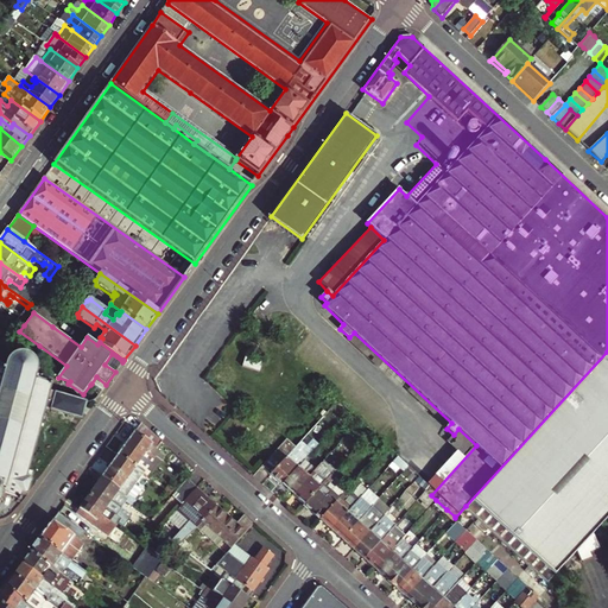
[(105,330),(96,324),(94,328),(89,335),(100,342),(102,339),(100,337),(105,330)]
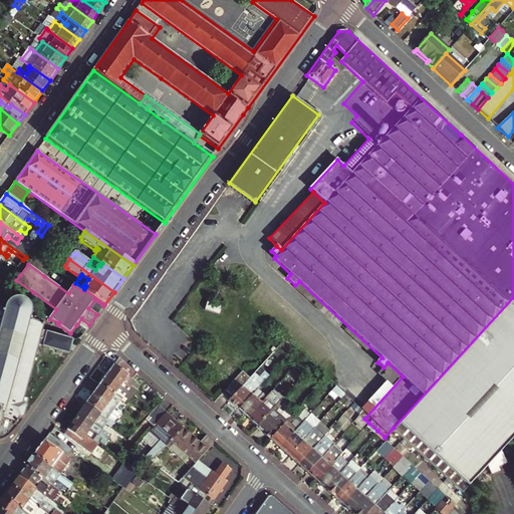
[(375,364),(377,362),(381,357),(299,281),(295,285),(293,287),(375,364)]
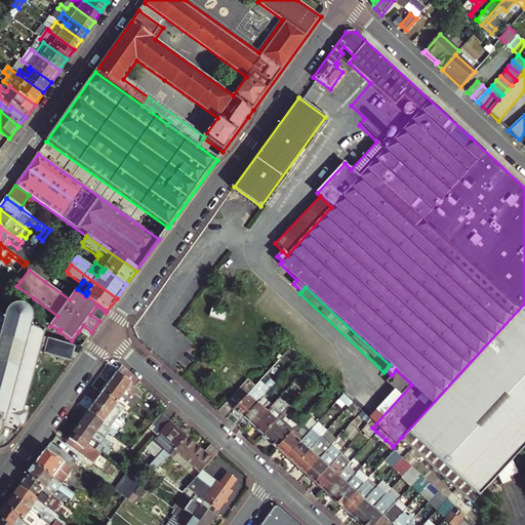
[(524,304),(402,437),(420,454),(524,341),(524,304)]
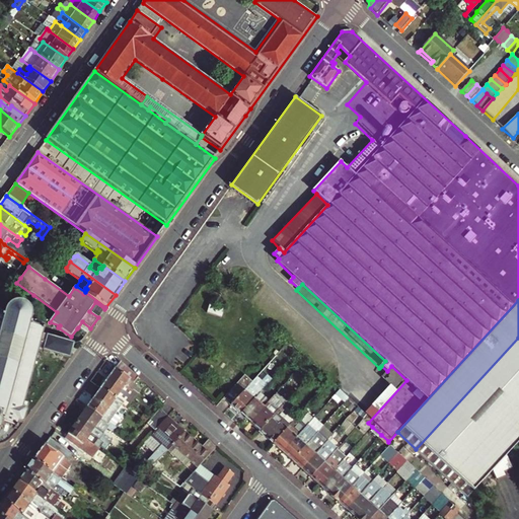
[(0,429),(1,426),(17,430),(19,423),(23,424),(26,410),(22,409),(38,350),(70,359),(74,345),(43,336),(44,327),(28,323),(30,316),(30,311),(26,305),(22,302),(14,302),(12,304),(6,307),(4,315),(0,314),(0,429)]
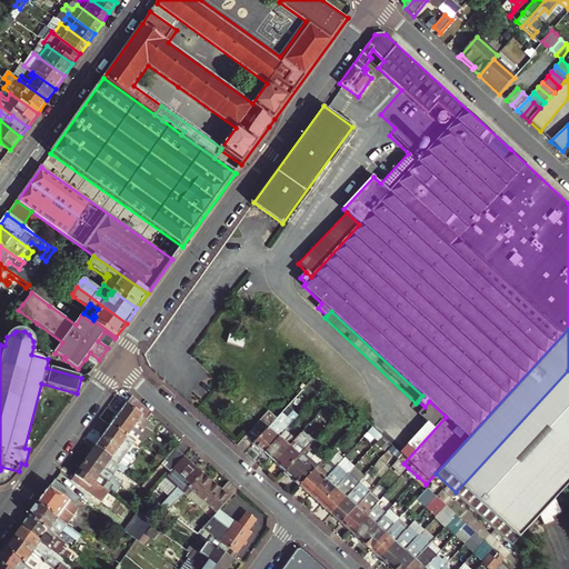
[(242,348),(246,338),(230,332),(227,342),(242,348)]
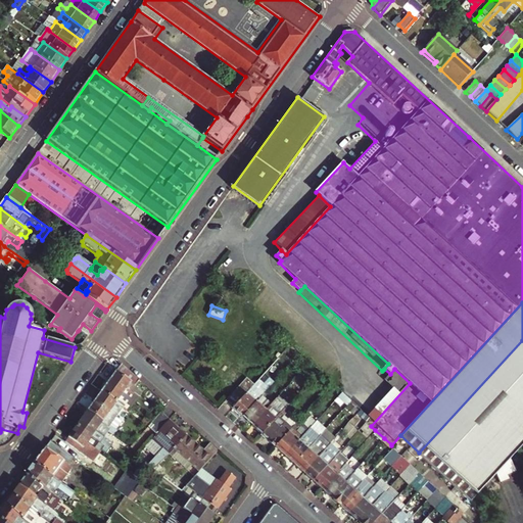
[(522,340),(419,453),(469,500),(470,500),(522,441),(522,340)]
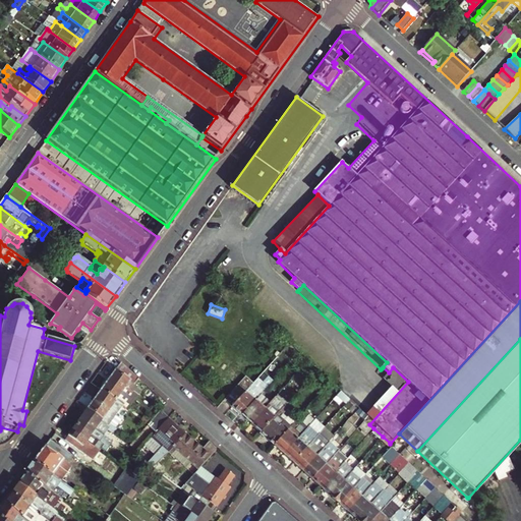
[(131,385),(136,378),(120,362),(101,390),(121,404),(126,407),(128,404),(123,402),(129,394),(124,390),(129,383),(131,385)]
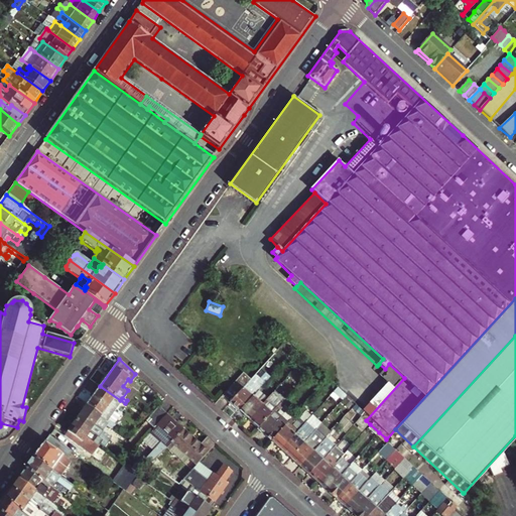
[(389,364),(385,369),(379,375),(383,378),(354,410),(361,416),(366,420),(404,378),(389,364)]
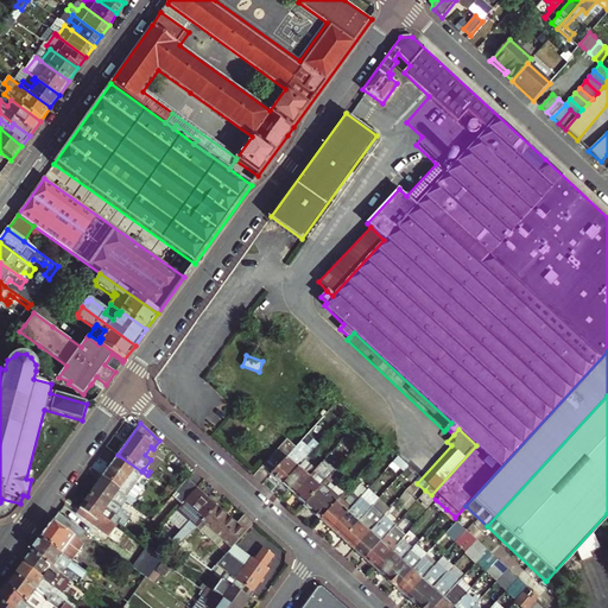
[(285,439),(260,467),(270,475),(285,457),(295,447),(285,439)]
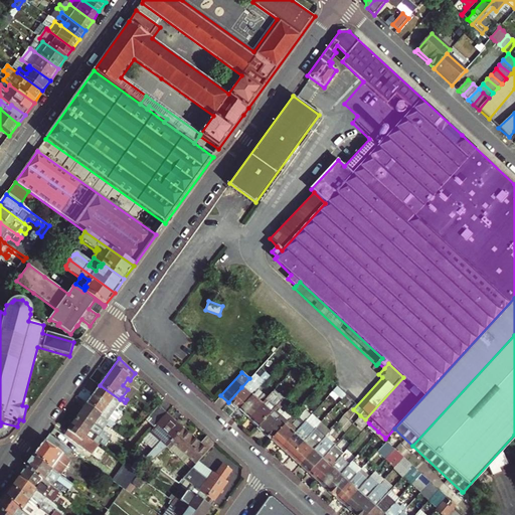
[(237,411),(258,389),(266,380),(261,376),(250,387),(252,389),(249,393),(241,387),(228,402),(237,411)]
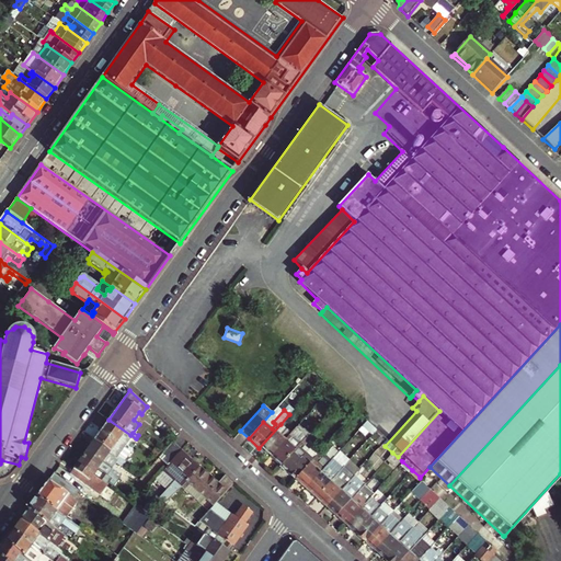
[(109,420),(95,438),(112,450),(110,454),(115,457),(117,454),(124,459),(130,449),(124,445),(130,435),(109,420)]
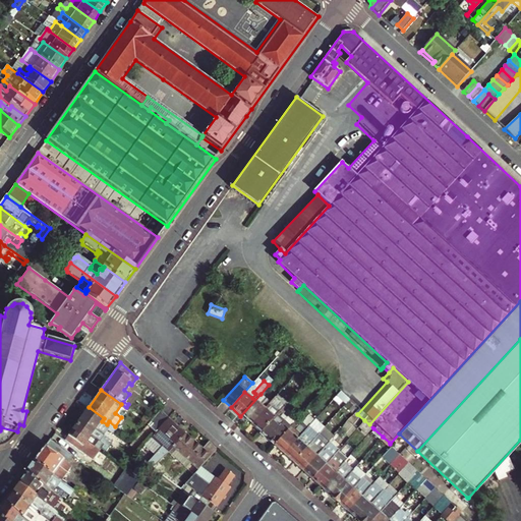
[(270,402),(261,394),(240,416),(249,424),(270,402)]
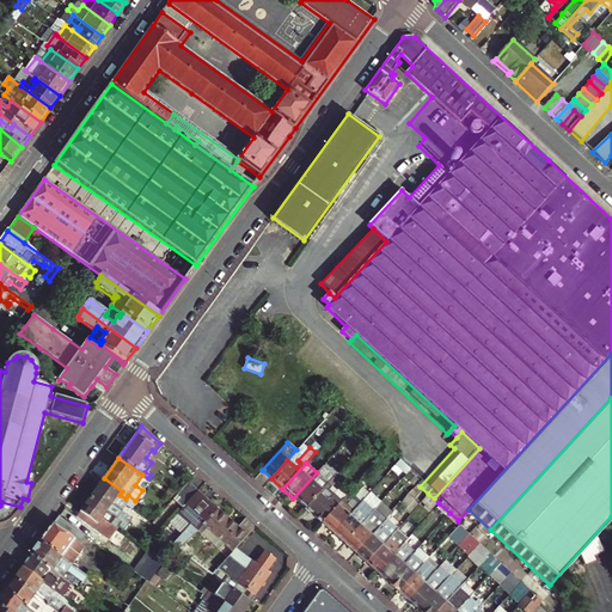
[(407,475),(395,464),(390,470),(401,479),(407,475)]
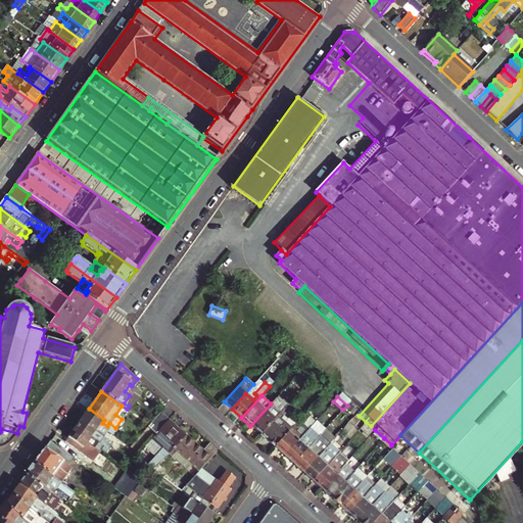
[(271,403),(250,426),(260,434),(285,407),(276,398),(271,403)]
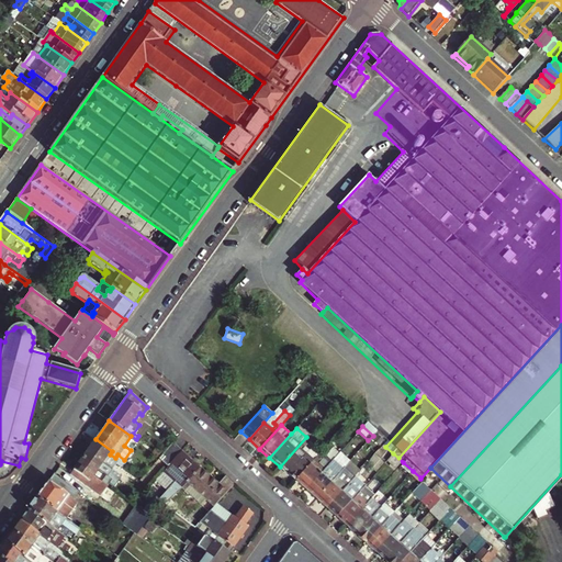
[(311,440),(306,437),(280,467),(295,481),(314,460),(303,450),(311,440)]
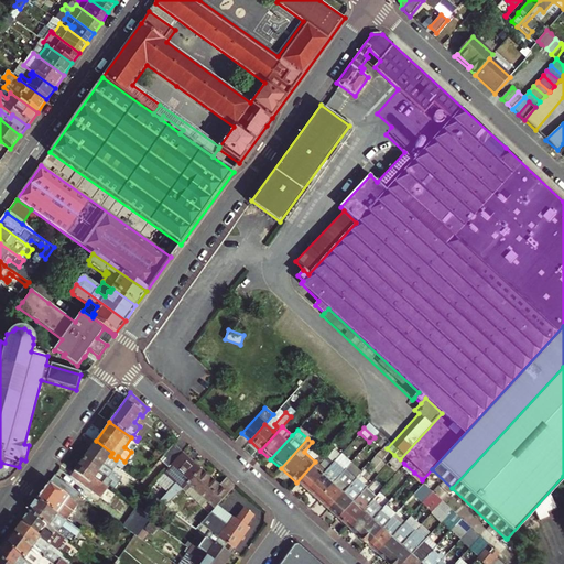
[(112,481),(109,485),(114,488),(121,478),(112,470),(116,465),(118,462),(116,459),(110,456),(112,453),(96,441),(83,459),(112,481)]
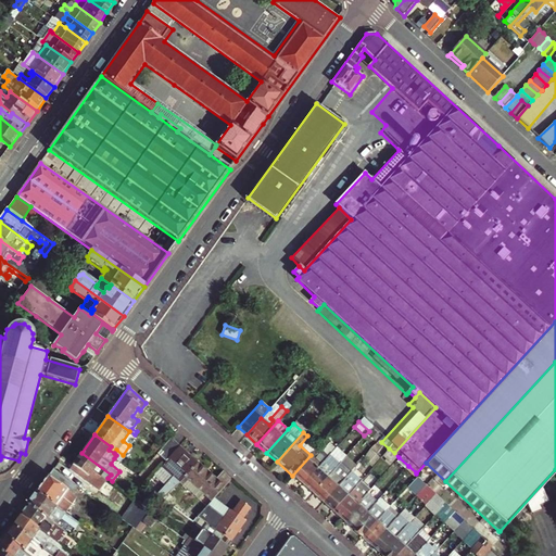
[(169,439),(161,449),(156,454),(165,462),(178,446),(169,439)]
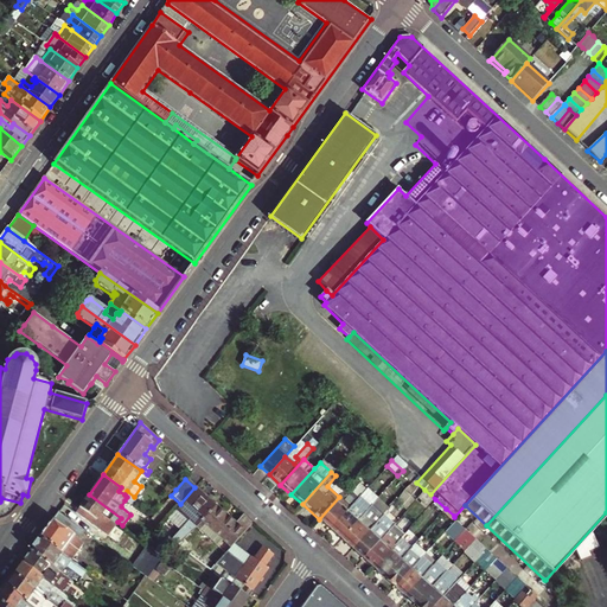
[(360,483),(356,479),(350,485),(355,489),(360,483)]
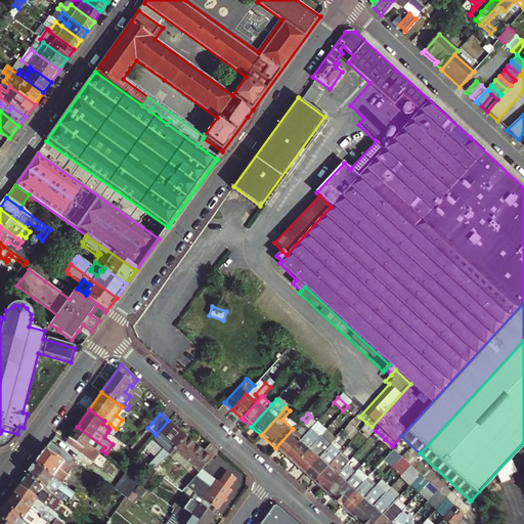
[(156,435),(173,450),(186,437),(168,421),(156,435)]
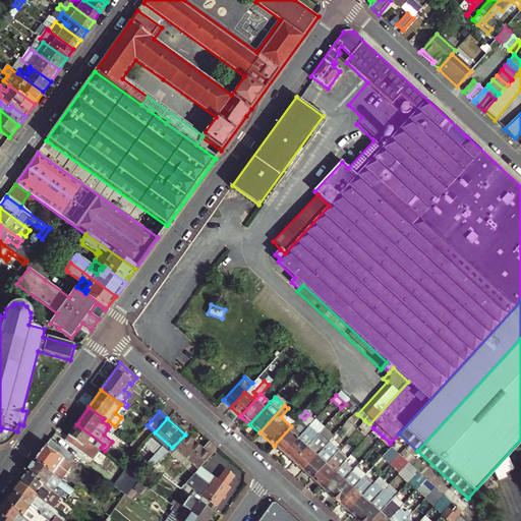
[(364,420),(359,426),(368,435),(373,428),(369,424),(364,420)]
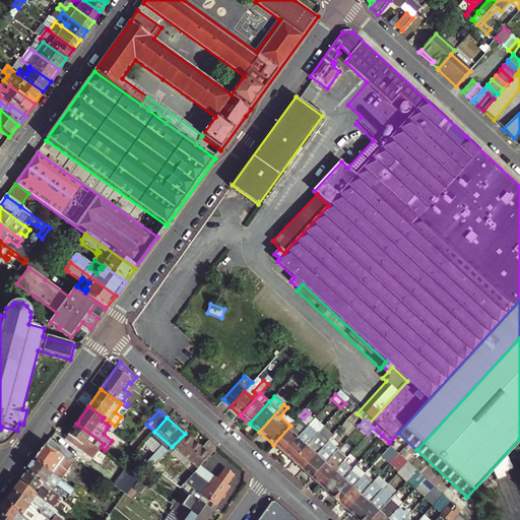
[(283,454),(307,427),(299,420),(295,426),(293,424),(290,426),(273,445),(283,454)]
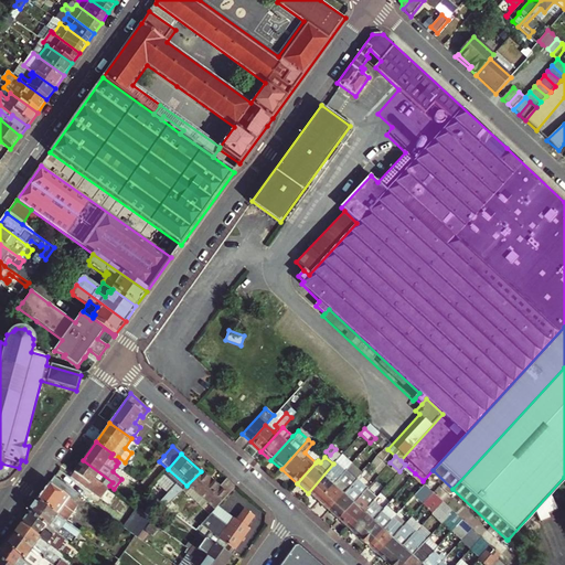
[(100,498),(109,486),(113,482),(83,460),(71,477),(100,498)]
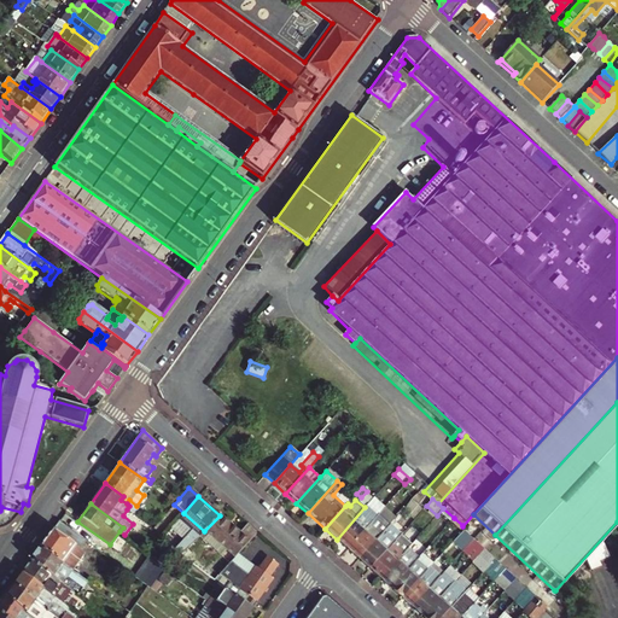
[(390,525),(359,559),(369,569),(404,530),(408,526),(403,522),(413,509),(407,505),(390,525)]
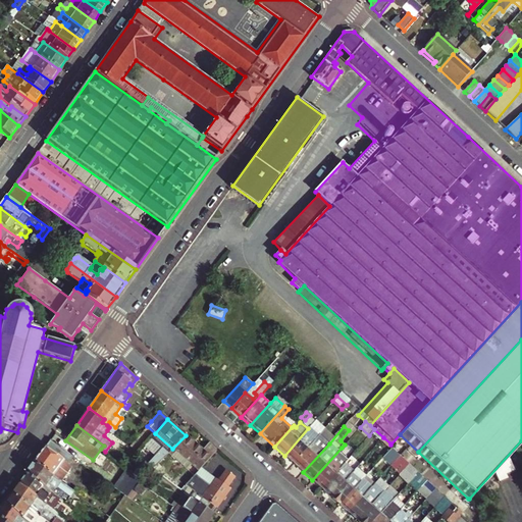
[(308,428),(284,456),(294,464),(317,437),(308,428)]
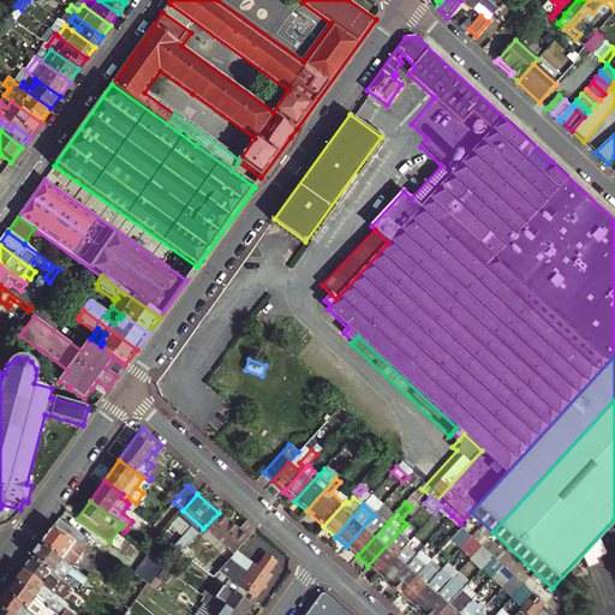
[(346,547),(357,556),(388,523),(376,512),(374,515),(346,547)]
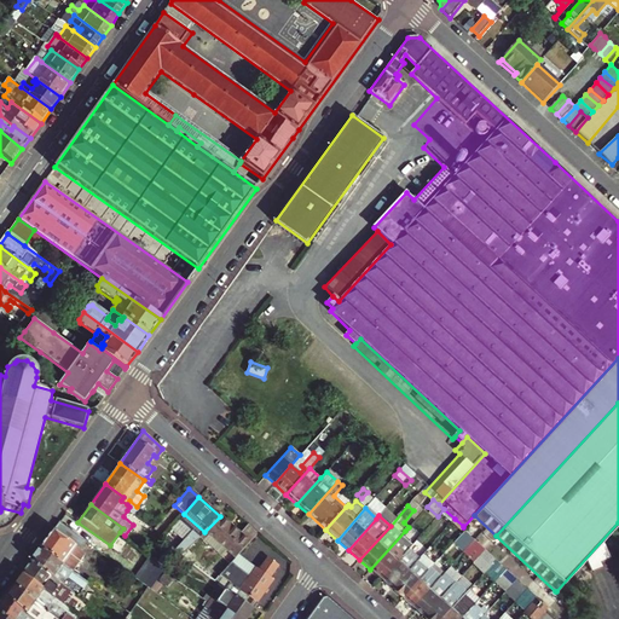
[(239,534),(220,516),(204,532),(235,559),(258,533),(248,526),(239,534)]
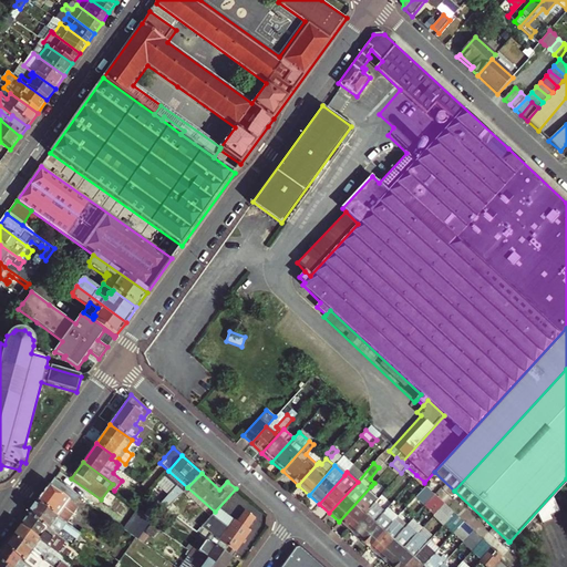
[(424,483),(424,482),(416,475),(413,477),(411,481),(421,490),(426,484),(424,483)]
